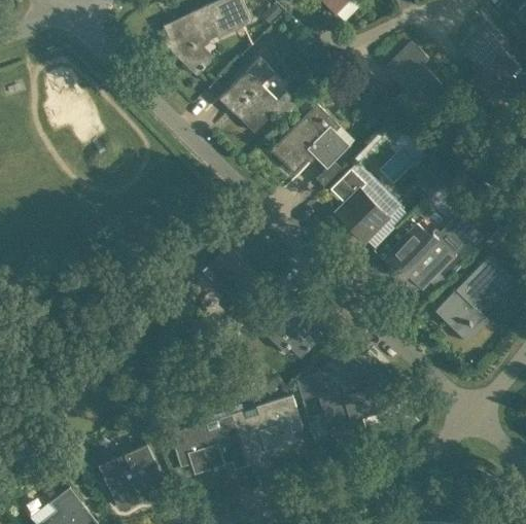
[(219,37),(233,31),(251,23),(241,0),(218,0),(188,13),(190,20),(166,31),(163,26),(162,26),(168,38),(163,44),(196,76),(209,62),(195,47),(204,39),(203,36),(216,30),(219,37)]
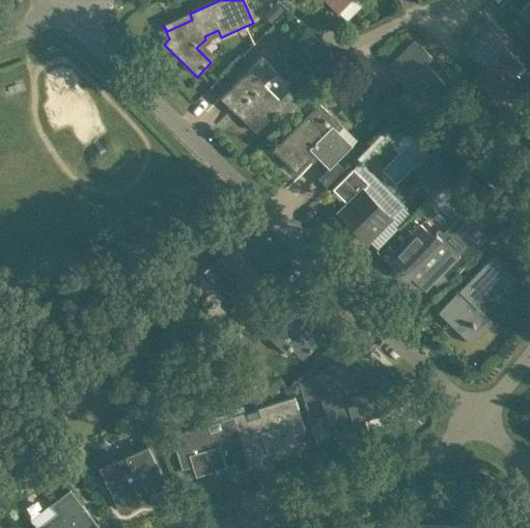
[(322,0),(336,14),(350,0),(322,0)]
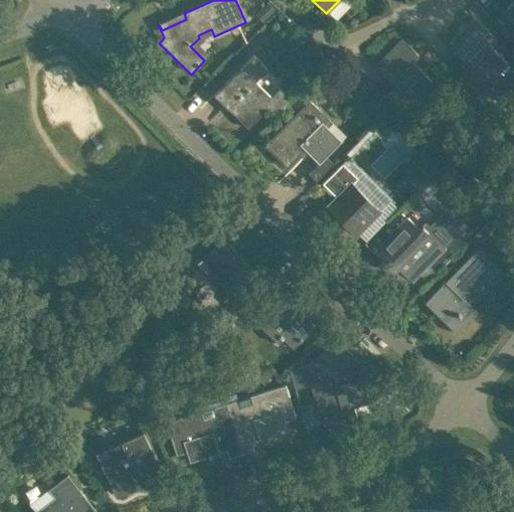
[(513,0),(509,0),(513,3),(502,14),(513,25),(513,0)]
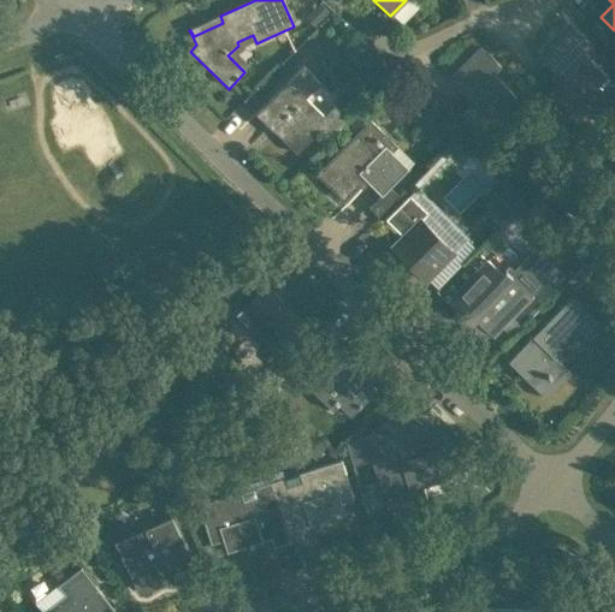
[(329,13),(319,5),(305,19),(313,29),(329,13)]
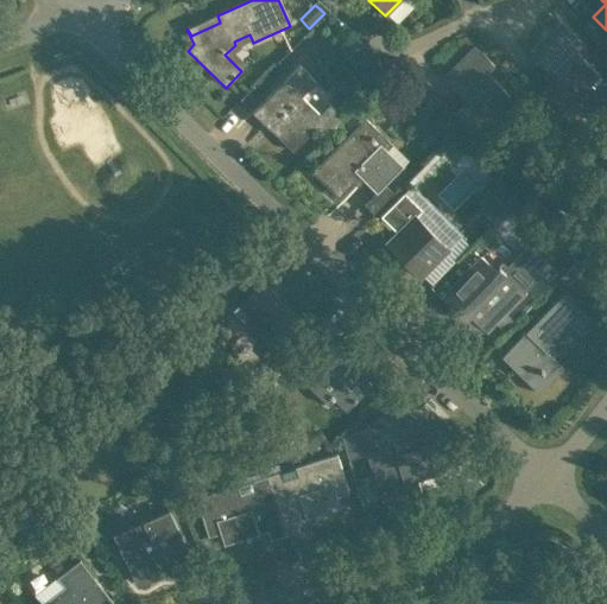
[(562,27),(531,59),(555,83),(542,95),(561,113),(579,96),(589,107),(606,89),(606,84),(575,53),(582,46),(562,27)]
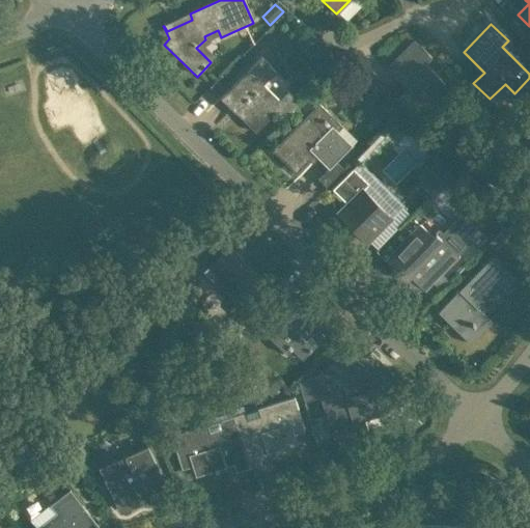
[(299,47),(308,57),(321,45),(310,35),(299,47)]
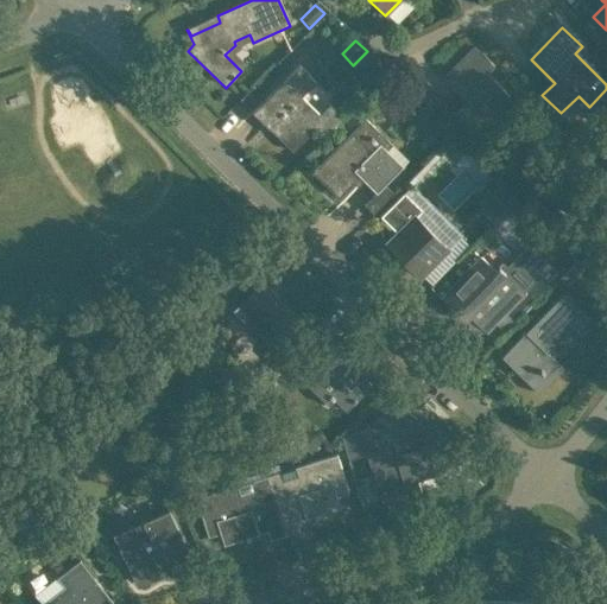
[(494,69),(491,65),(474,49),(442,81),(467,105),(454,116),(473,135),(510,99),(487,76),(494,69)]
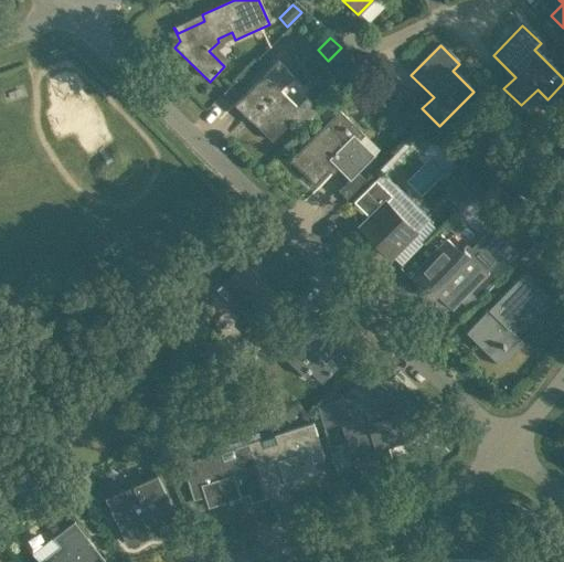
[(341,64),(352,75),(355,77),(363,70),(349,56),(341,64)]
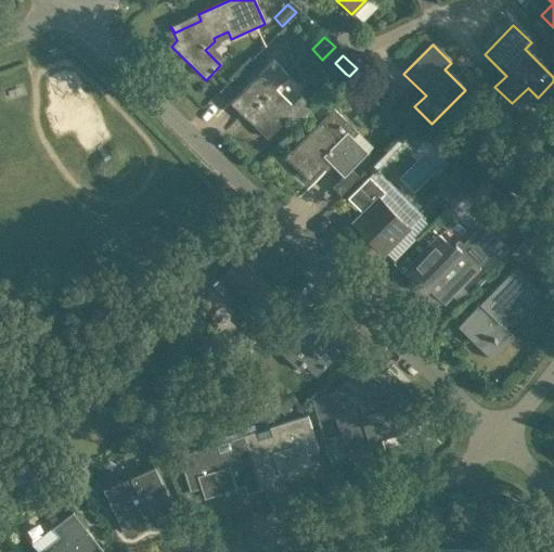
[(272,61),(245,89),(230,104),(245,119),(248,116),(268,136),(265,139),(267,141),(288,118),(297,128),(314,110),(300,97),(291,106),(274,89),(287,76),(272,61)]
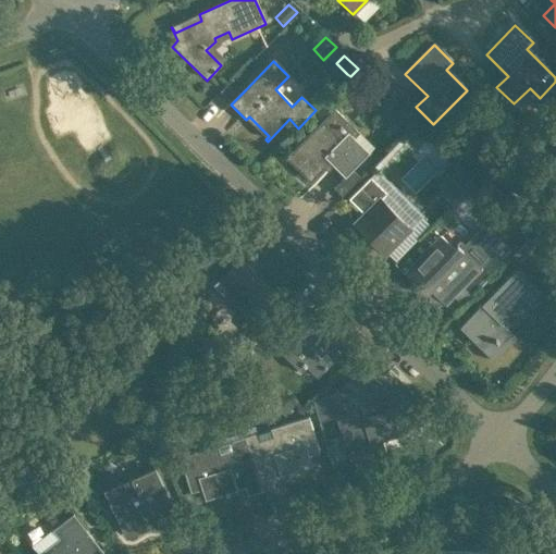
[(332,89),(347,74),(336,63),(322,78),(332,89)]
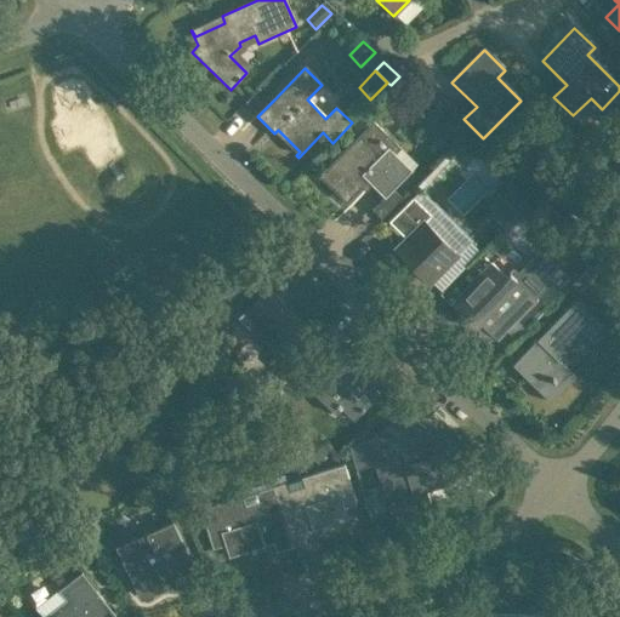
[(385,198),(410,172),(416,166),(374,123),(336,160),(319,177),(345,204),(367,181),(385,198)]
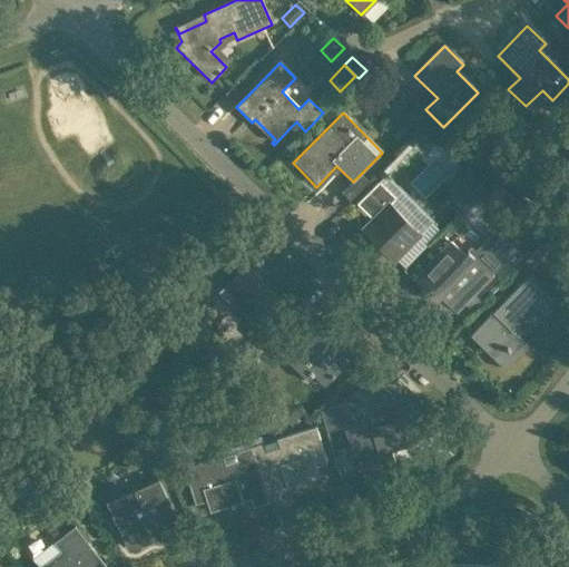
[(418,124),(408,113),(402,119),(393,135),(409,143),(418,124)]
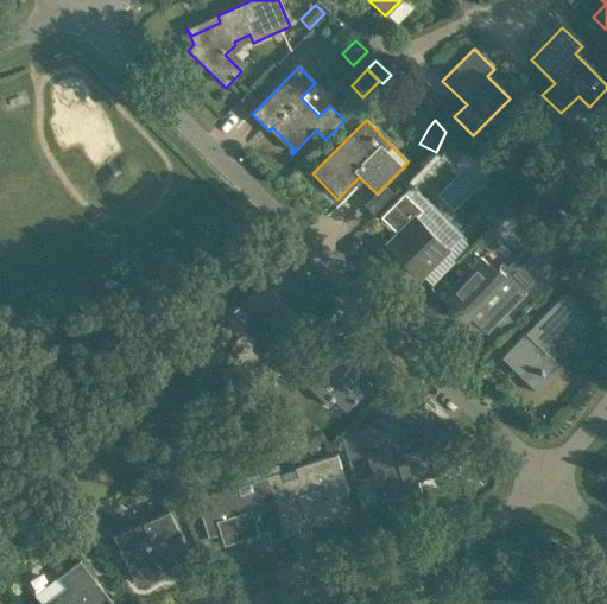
[(449,144),(440,157),(451,167),(461,156),(449,144)]
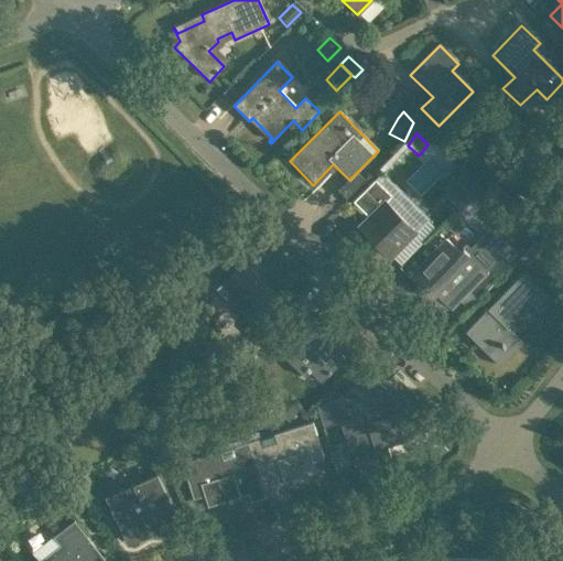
[(540,144),(532,138),(526,138),(522,141),(522,149),(530,155),(536,155),(540,151),(540,144)]
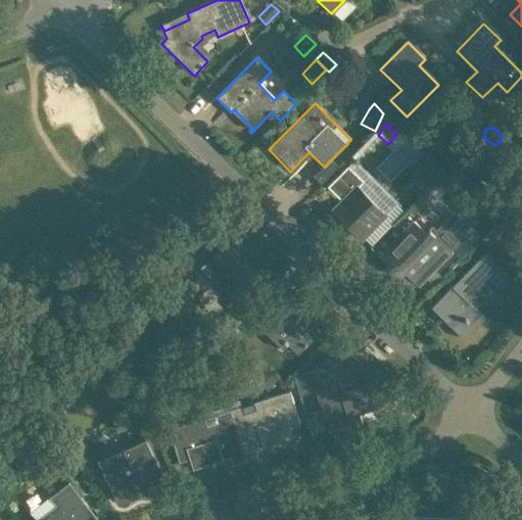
[(343,172),(327,188),(341,202),(332,211),(340,220),(361,240),(384,217),(385,216),(397,204),(381,187),(369,198),(363,192),(374,181),(370,176),(354,160),(347,168),(343,172)]
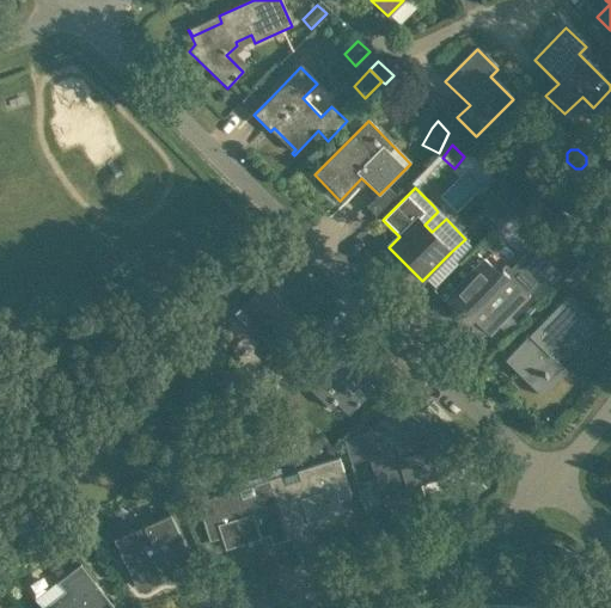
[(459,264),(439,284),(450,295),(443,301),(458,317),(463,311),(472,320),(471,326),(472,331),(477,335),(482,337),(488,336),(499,326),(508,336),(519,325),(509,315),(515,308),(527,296),(527,295),(541,282),(521,264),(512,274),(509,270),(506,266),(501,271),(498,275),(483,260),(490,252),(488,250),(481,250),(478,246),(459,264)]
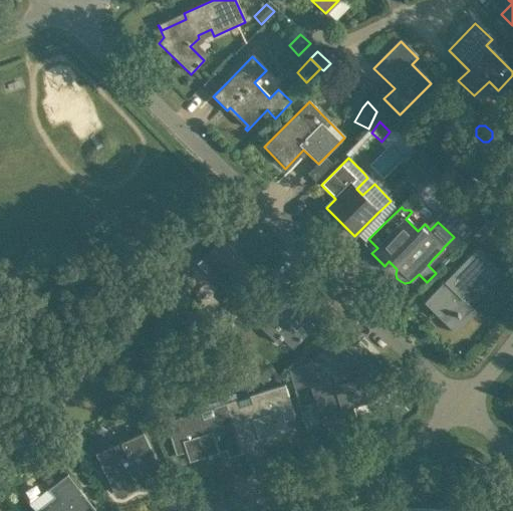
[(481,228),(488,235),(493,229),(487,223),(481,228)]
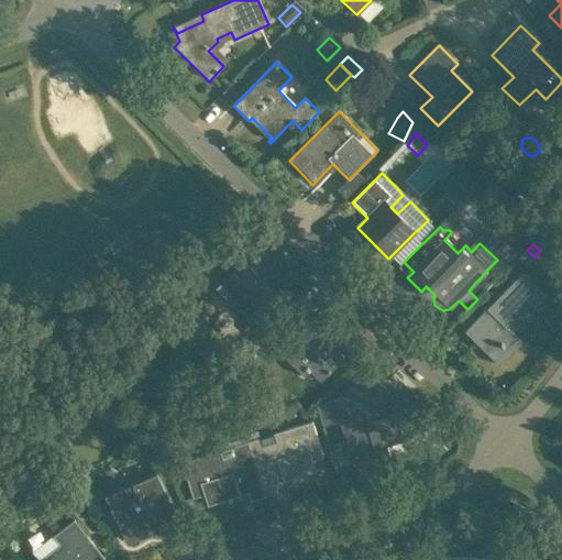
[(221,284),(213,291),(226,302),(248,322),(259,310),(274,295),(241,263),(226,278),(224,281),(221,284)]
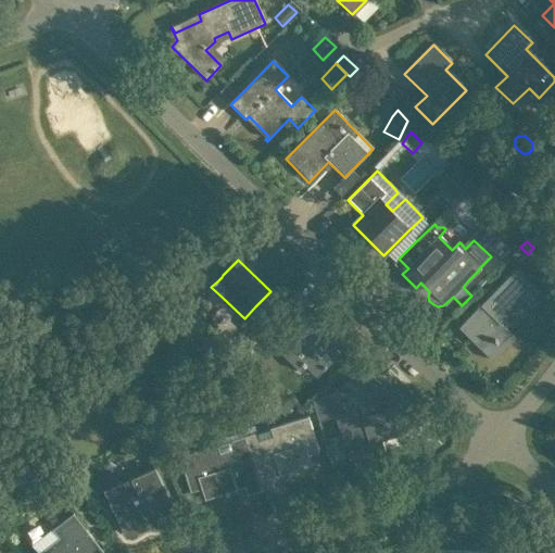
[(543,298),(515,269),(457,329),(492,362),(515,339),(497,323),(520,300),(531,310),(543,298)]
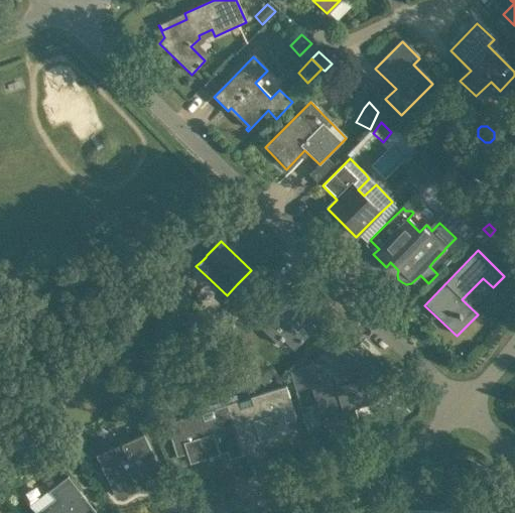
[(277,347),(283,342),(293,351),(314,329),(286,300),(290,296),(277,284),(246,315),(277,347)]
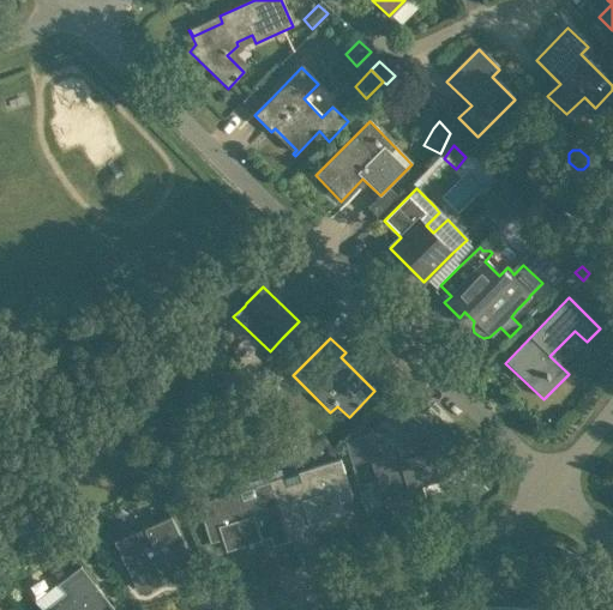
[(287,355),(278,346),(265,360),(274,369),(287,355)]
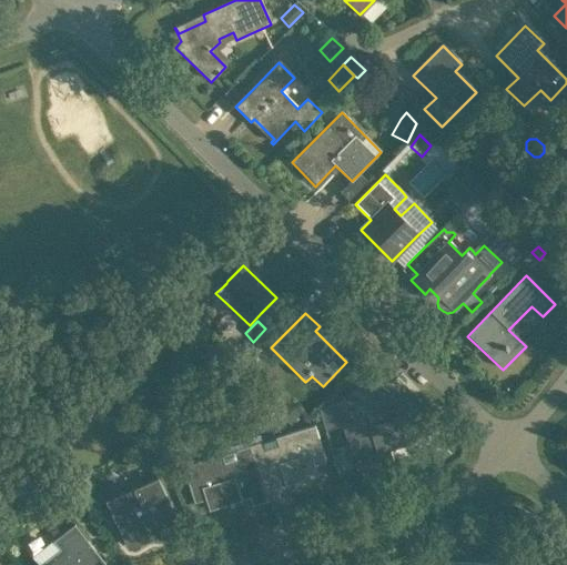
[(101,376),(101,379),(101,380),(102,381),(103,382),(104,383),(105,384),(107,384),(109,384),(110,384),(111,384),(113,383),(114,382),(114,381),(115,379),(115,377),(115,376),(115,374),(114,373),(113,372),(112,371),(111,370),(110,370),(108,370),(107,370),(105,370),(104,371),(103,372),(102,373),(101,374),(101,375),(101,376)]
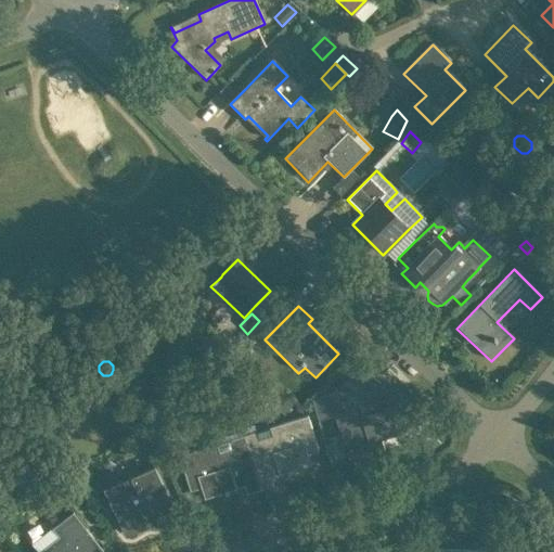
[(339,393),(311,401),(317,422),(334,416),(336,425),(342,443),(348,463),(383,452),(379,441),(395,436),(390,422),(393,421),(391,416),(389,418),(386,409),(385,410),(377,412),(368,402),(372,398),(382,388),(371,377),(360,367),(338,389),(339,393)]
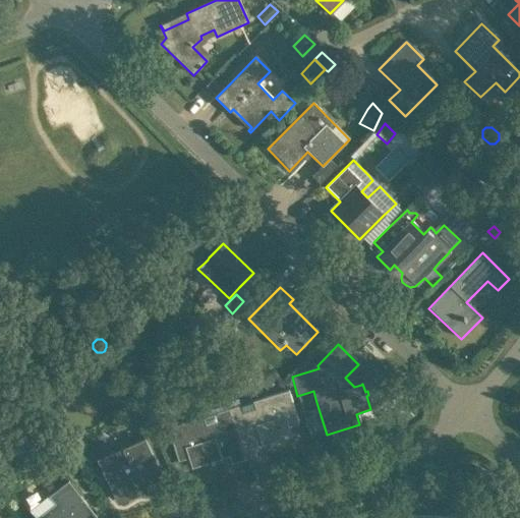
[(262,368),(252,379),(266,391),(275,381),(262,368)]
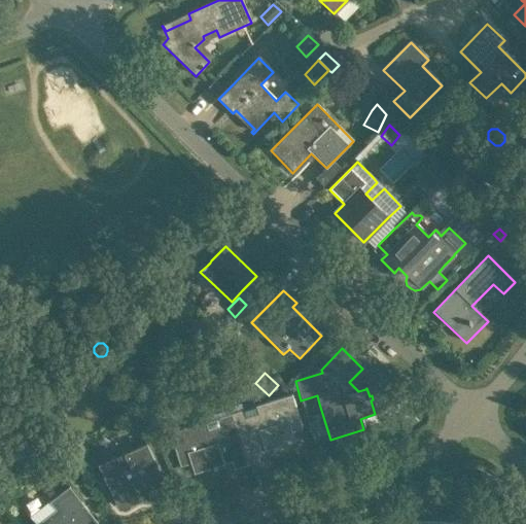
[(144,384),(143,393),(152,395),(153,386),(144,384)]
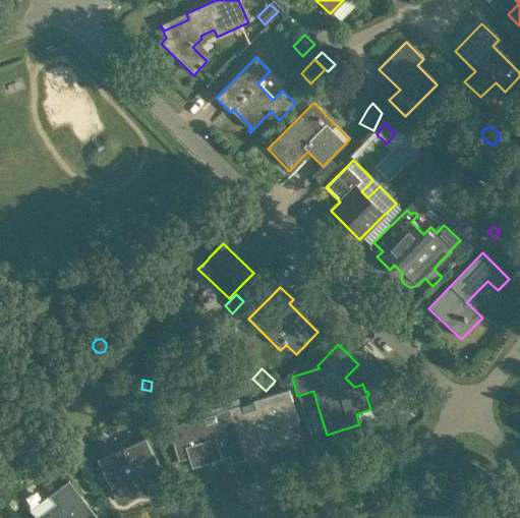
[(288,391),(252,402),(227,410),(243,461),(256,457),(254,449),(269,445),(269,447),(273,446),(273,444),(291,438),(288,427),(298,424),(292,405),(288,391)]
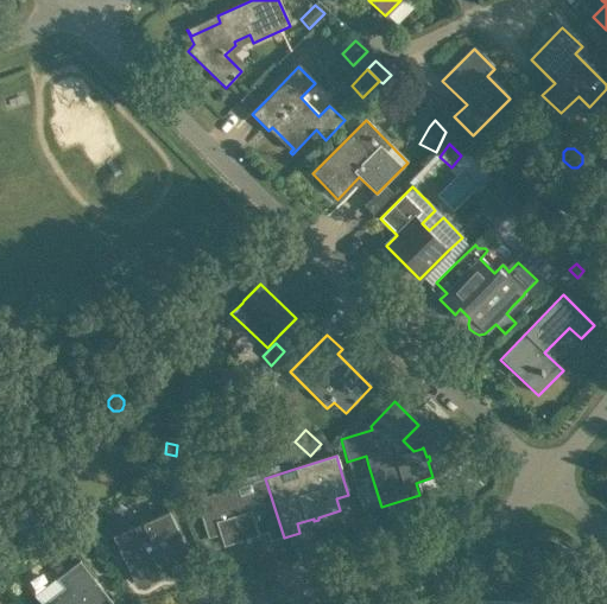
[(284,538),(265,478),(264,472),(235,482),(236,488),(195,501),(201,516),(207,539),(220,535),(223,547),(245,540),(246,542),(251,541),(250,539),(266,534),(269,542),(284,538)]
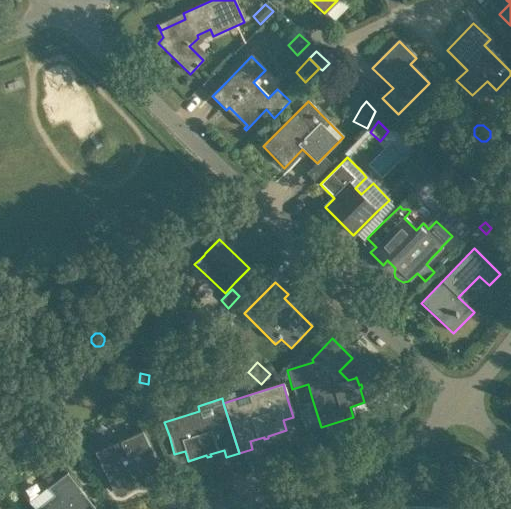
[(142,432),(120,442),(95,453),(100,465),(107,481),(109,480),(115,494),(147,480),(149,483),(163,477),(155,459),(142,432)]
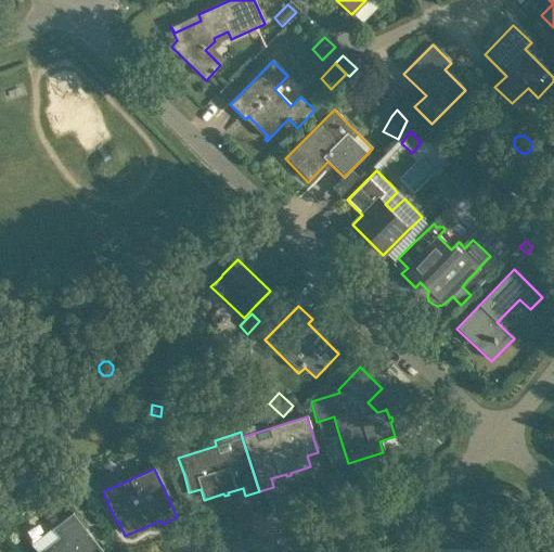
[(73,514),(52,530),(41,538),(37,536),(31,540),(30,546),(35,551),(99,551),(90,540),(91,538),(78,521),(73,514)]
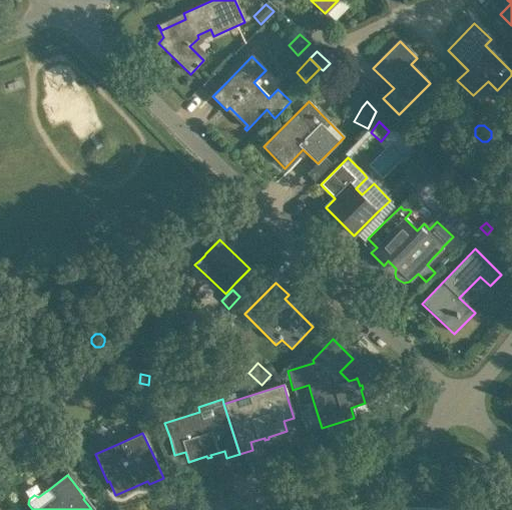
[(485,491),(487,492),(498,500),(506,488),(493,479),(485,491)]
